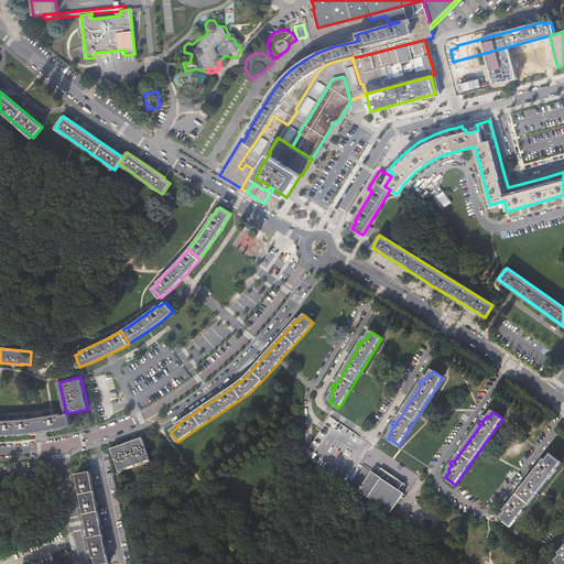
[(0,420),(0,434),(13,434),(23,434),(34,433),(45,431),(58,429),(72,425),(68,413),(66,413),(61,414),(60,413),(46,415),(30,418),(17,420),(4,420),(0,420)]
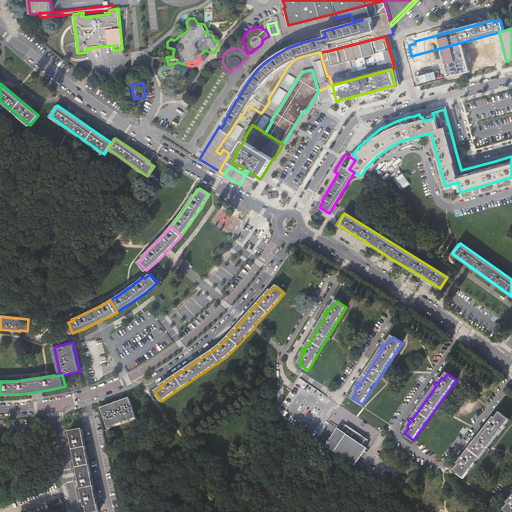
[(297,378),(281,412),(284,412),(282,416),(293,422),(294,417),(286,413),(296,415),(297,408),(292,408),(286,405),(295,406),(296,401),(293,400),(296,394),(299,395),(300,395),(309,396),(309,394),(322,395),(315,392),(316,387),(297,378)]
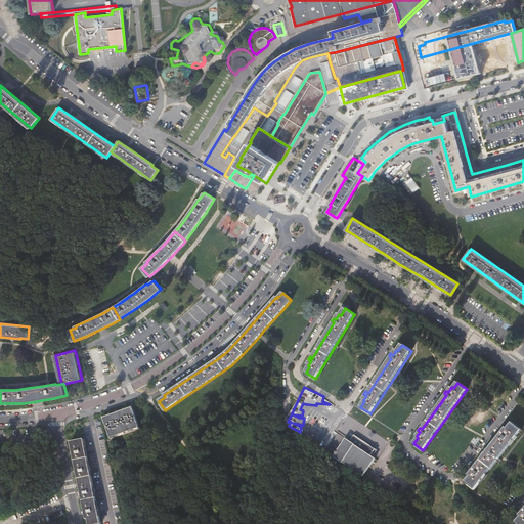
[(103,418),(111,438),(139,428),(132,407),(103,418)]
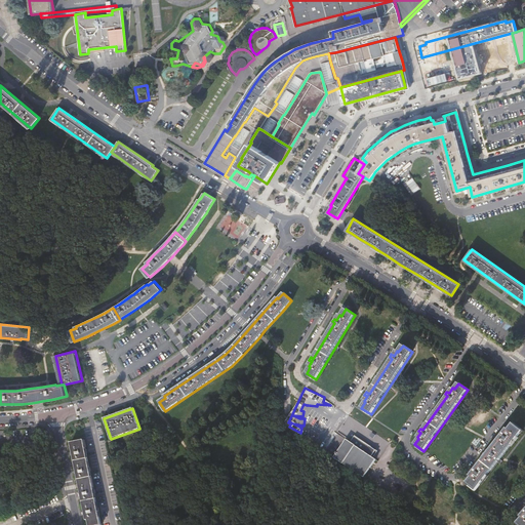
[(470,476),(471,477),(467,483),(476,490),(522,431),(513,423),(509,430),(507,429),(503,433),(500,432),(498,434),(501,436),(476,469),(473,467),(471,470),(474,472),(470,476)]
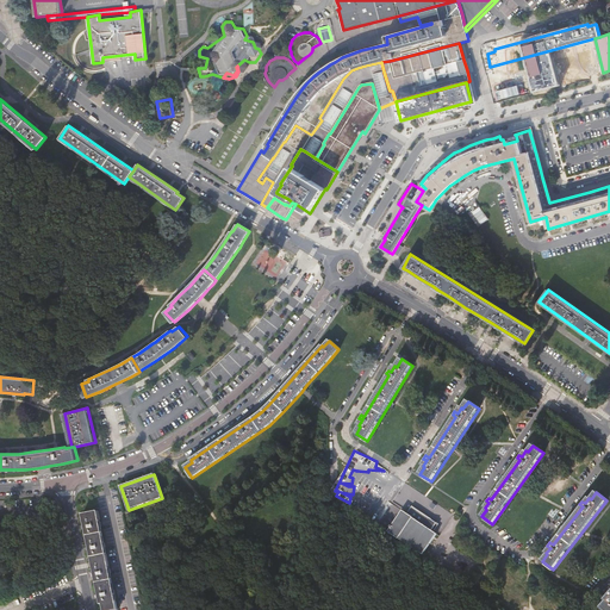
[(398,539),(399,539),(423,554),(436,534),(431,530),(436,524),(411,508),(406,515),(404,512),(390,533),(398,539)]
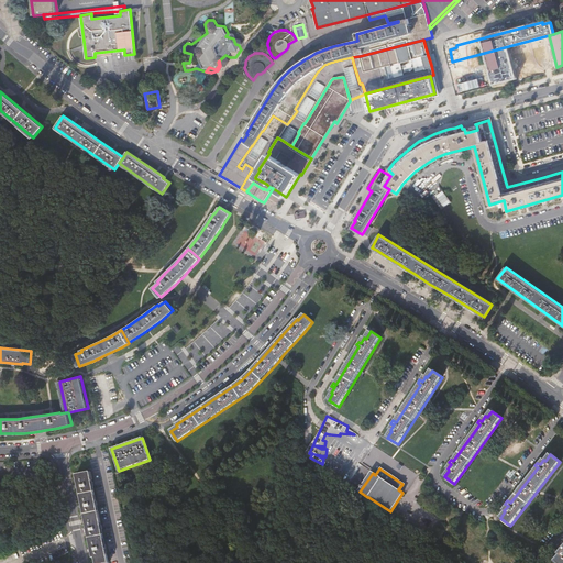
[(95,558),(96,562),(107,562),(109,562),(90,472),(76,475),(92,558),(95,558)]
